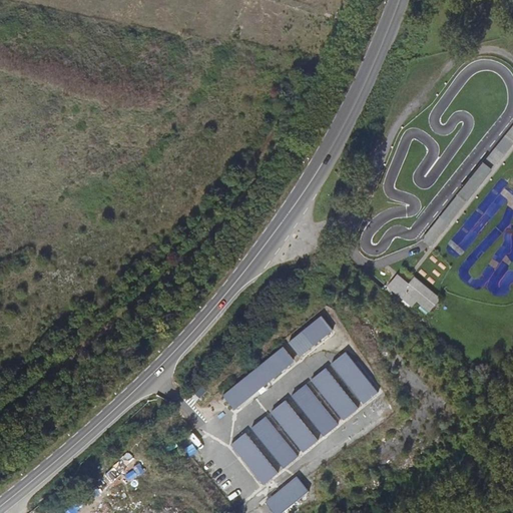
[(412,306),(417,300),(405,290),(409,286),(397,277),(388,286),(412,306)]
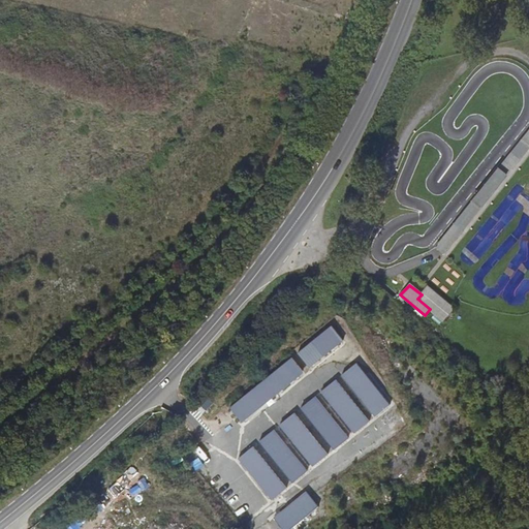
[(299,350),(309,366),(345,341),(334,325),(299,350)]
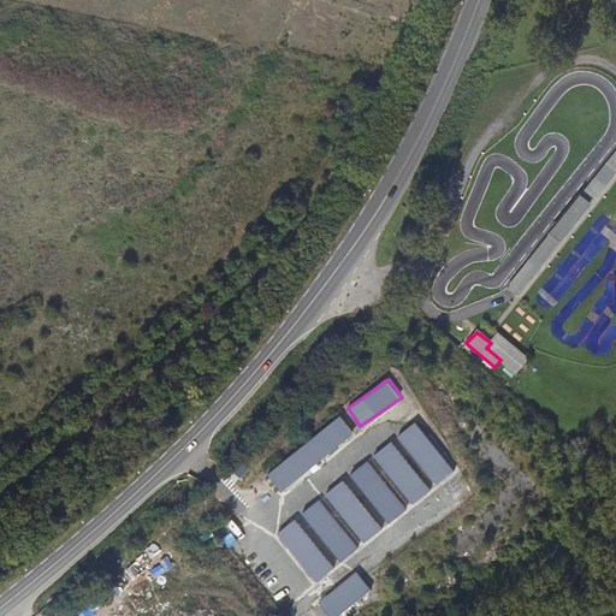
[(341,415),(268,473),(283,491),(355,433),(341,415)]
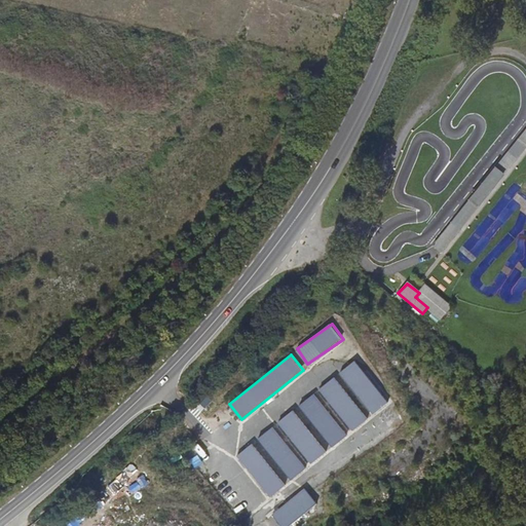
[(374,413),(389,401),(355,360),(341,372),(374,413)]
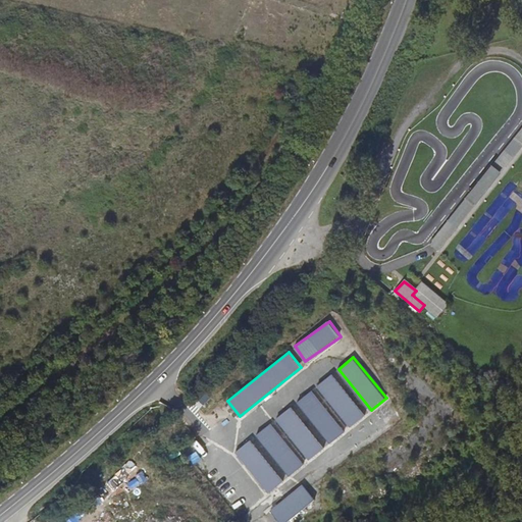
[(318,385),(351,426),(366,414),(332,373),(318,385)]
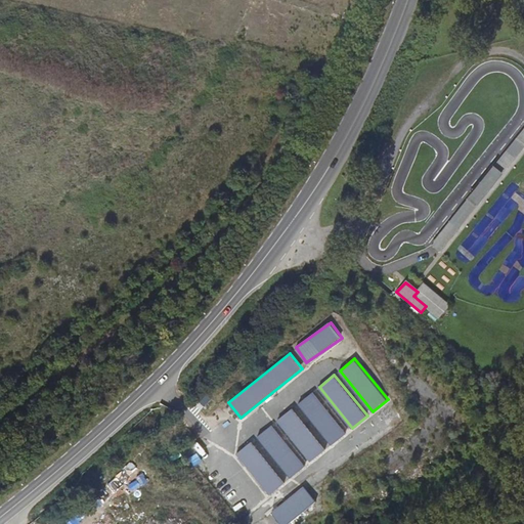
[(314,391),(299,402),(332,444),(347,433),(314,391)]
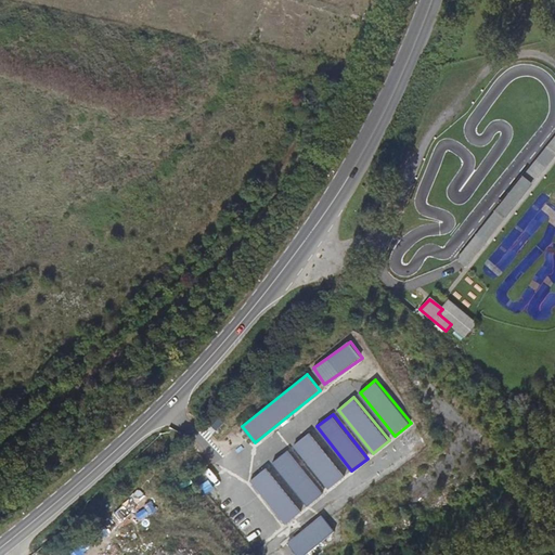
[(294,444),(330,488),(345,476),(310,431),(294,444)]
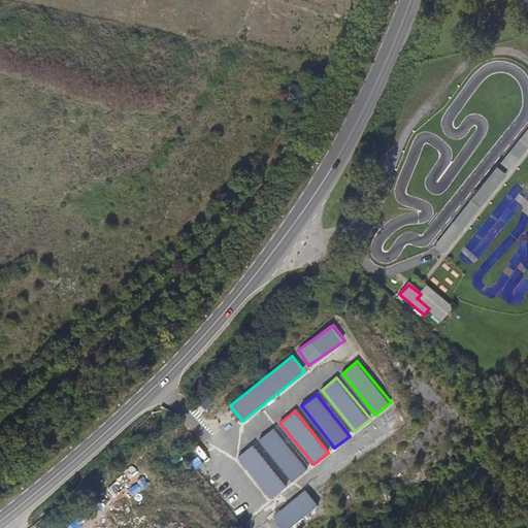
[(261,437),(291,482),(307,470),(277,427),(261,437)]
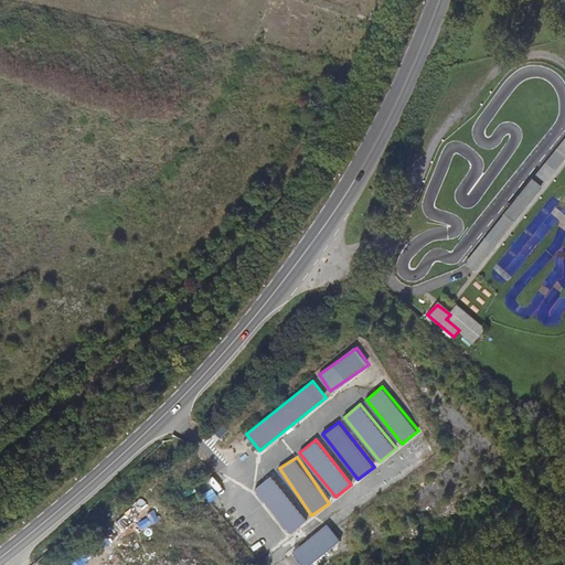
[(272,476),(255,489),(291,533),(308,520),(272,476)]
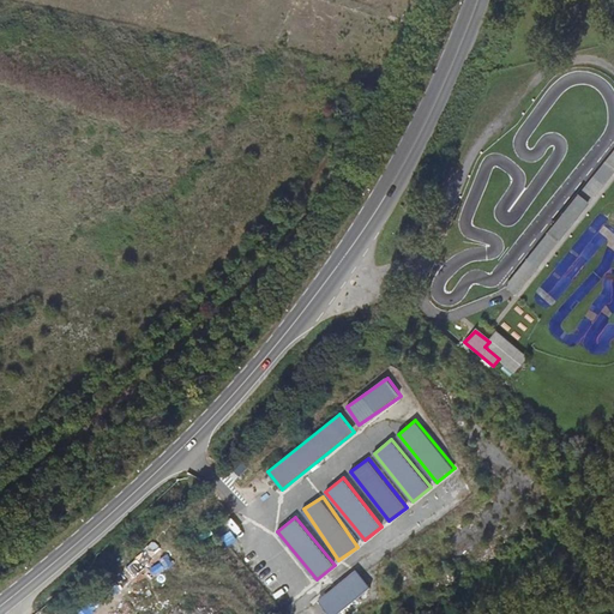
[(319,600),(330,613),(336,613),(371,587),(356,569),(319,600)]
